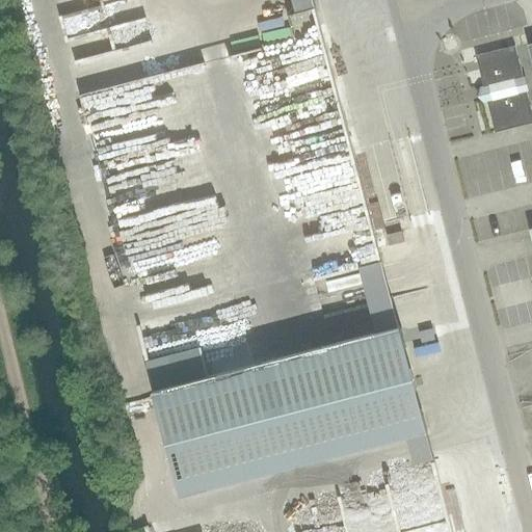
[(294,0),(297,9),(317,4),(316,0),(294,0)]
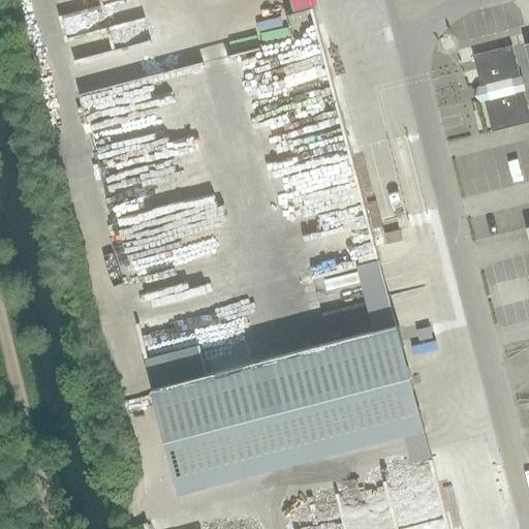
[(113,25),(117,57),(149,53),(145,20),(113,25)]
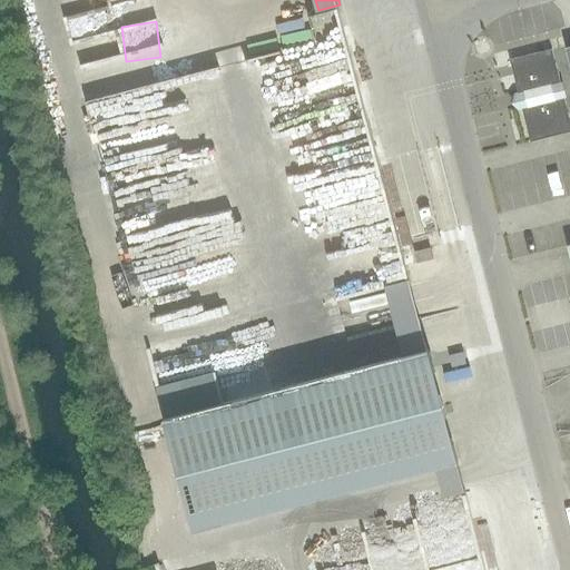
[(352,35),(88,92),(136,311),(400,254),(352,35)]
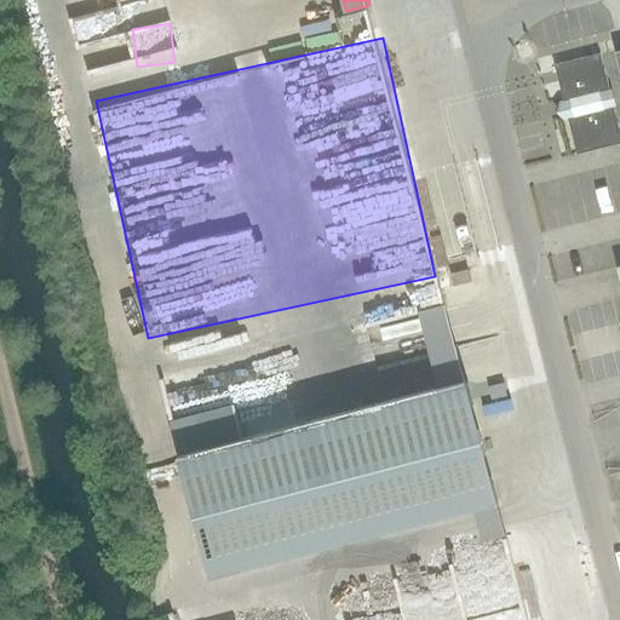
[(577,155),(619,143),(619,132),(601,53),(555,65),(577,155)]
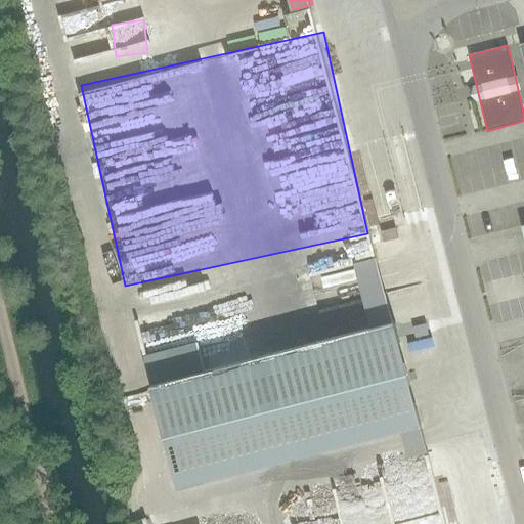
[(384,242),(398,238),(395,228),(381,232),(384,242)]
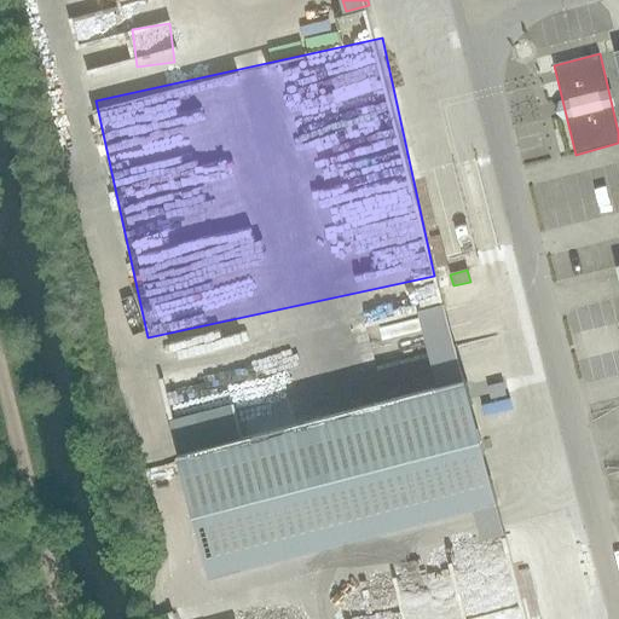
[(460,380),(466,379),(447,301),(426,306),(443,374),(457,371),(460,380)]
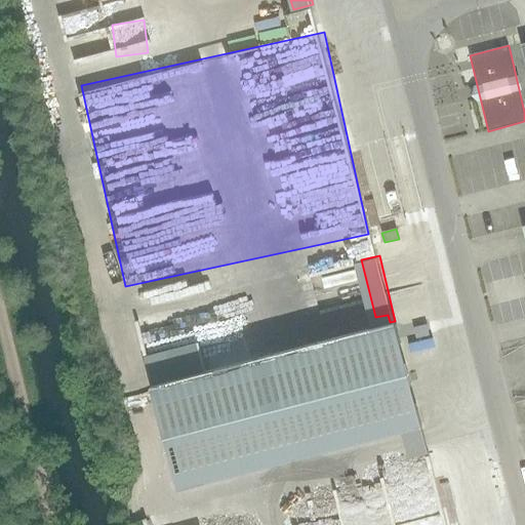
[(146,358),(154,388),(179,486),(420,423),(394,325),(204,374),(197,345),(146,358)]
